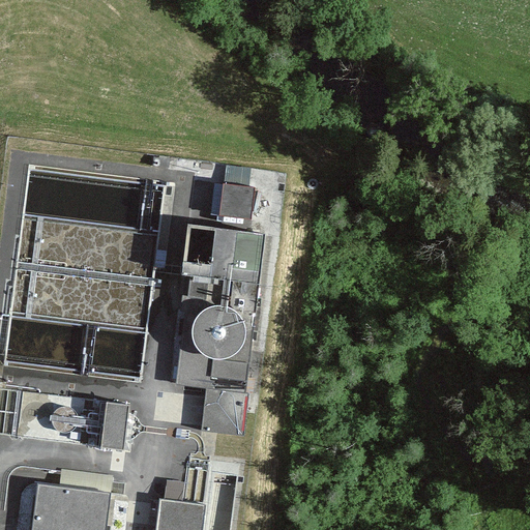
[(230,159),(227,174),(248,178),(252,165),(230,159)]
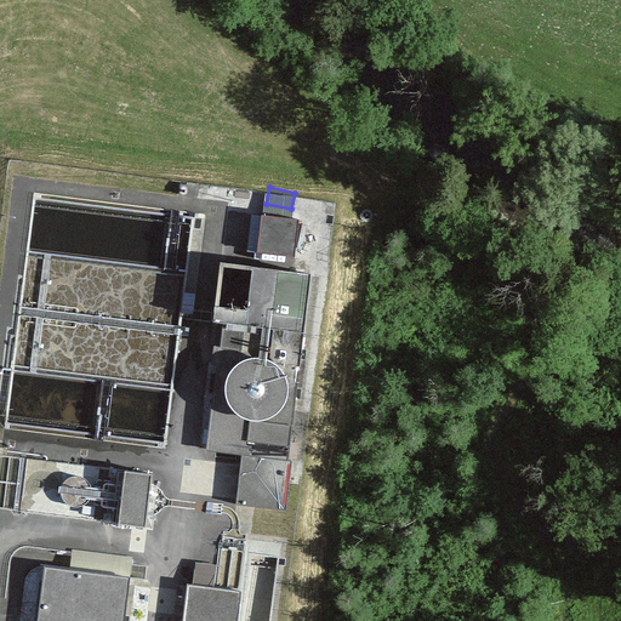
[(298,222),(251,216),(246,254),(294,260),(298,222)]
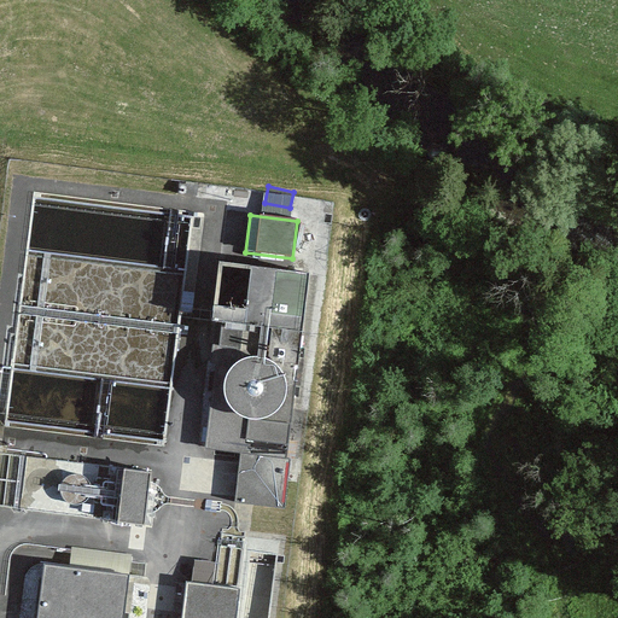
[(223,264),(202,450),(287,460),(309,274),(223,264)]
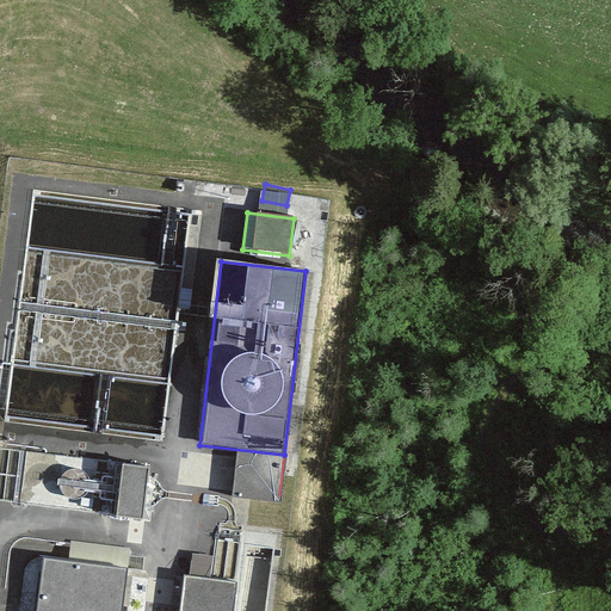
[(134,457),(121,507),(148,514),(161,464),(134,457)]
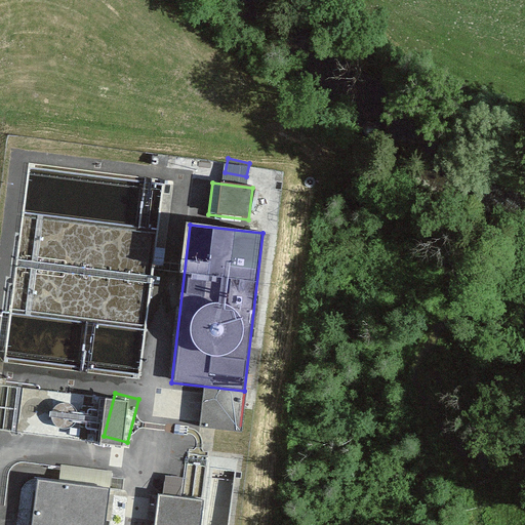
[(106,524),(110,489),(38,481),(33,524),(106,524)]
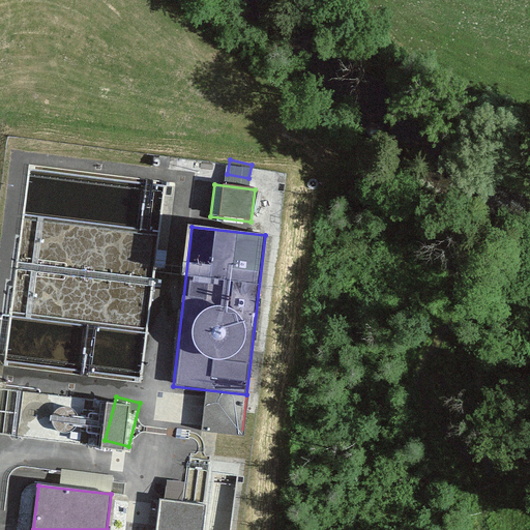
[(201,529),(204,508),(157,502),(153,529),(201,529)]
